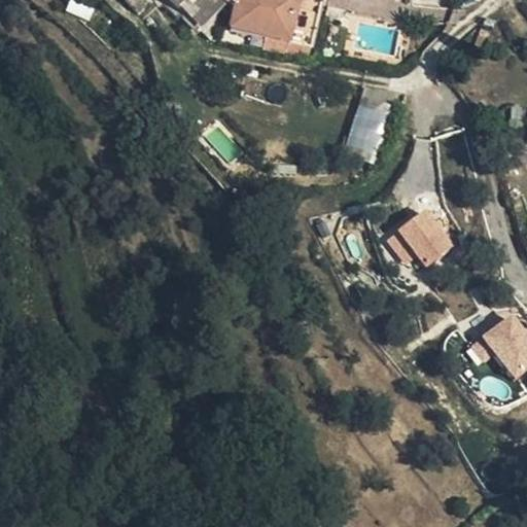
[(164,0),(199,36),(222,11),(211,0),(117,0),(131,13),(138,6),(144,0),(164,0)]
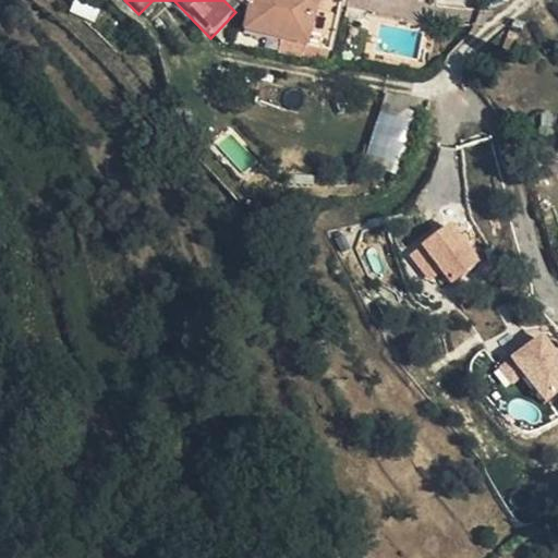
[(279,45),(327,56),(340,0),(235,0),(234,8),(247,11),(242,37),(279,45)]
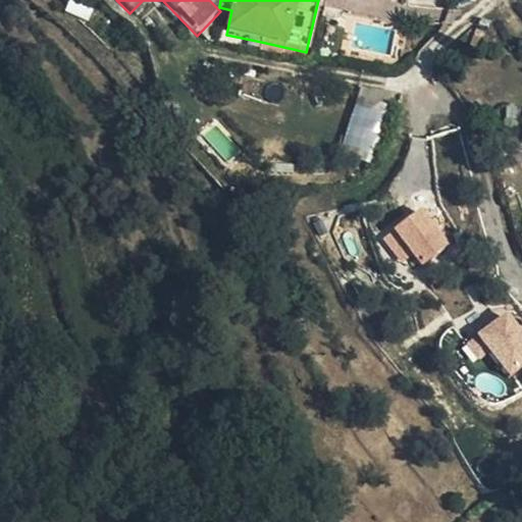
[(144,13),(137,6),(129,13),(137,20),(144,13)]
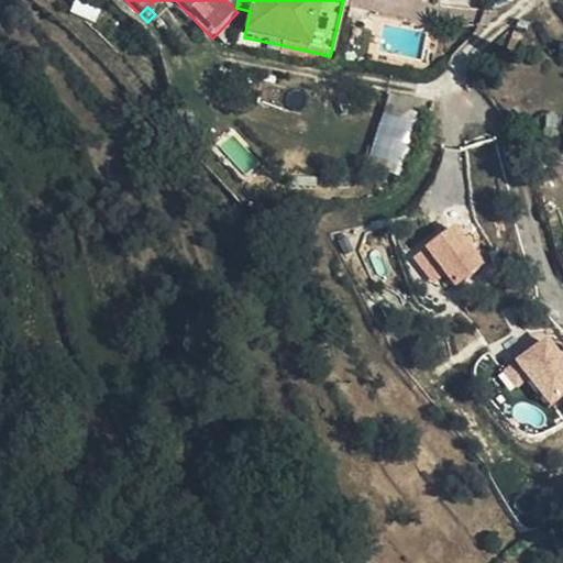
[(304,63),(327,67),(330,56),(282,45),(279,58),(304,63)]
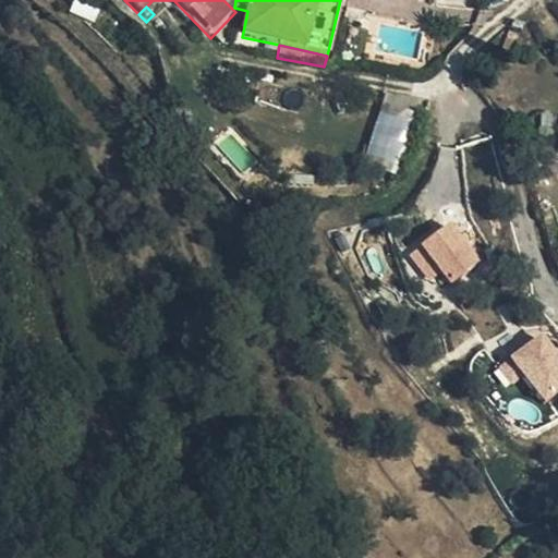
[(395,167),(411,118),(380,108),(364,157),(395,167)]
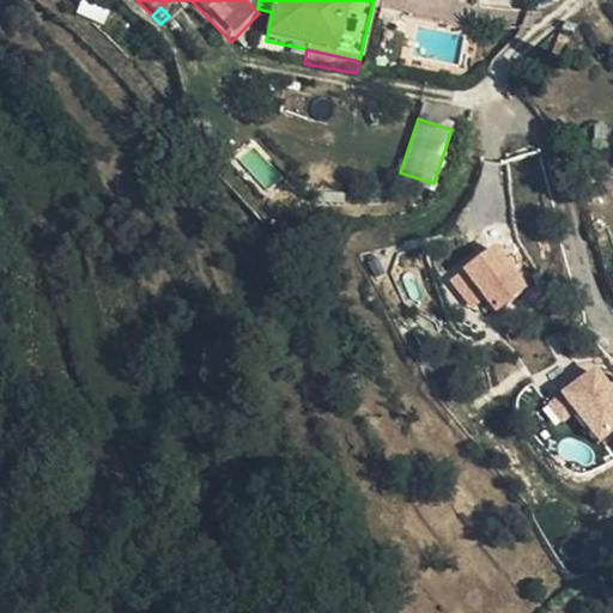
[(485,297),(493,310),(528,289),(498,243),(447,275),(467,309),(485,297)]
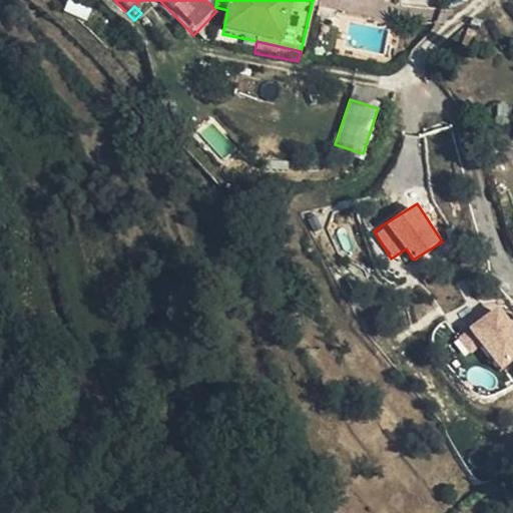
[(488,223),(492,238),(503,234),(498,219),(488,223)]
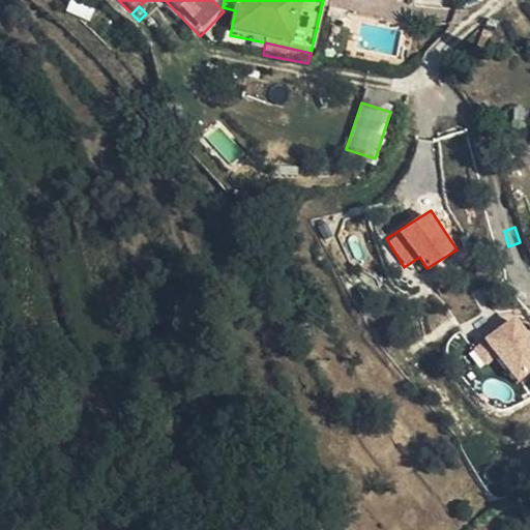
[(495,251),(508,246),(504,231),(491,235),(495,251)]
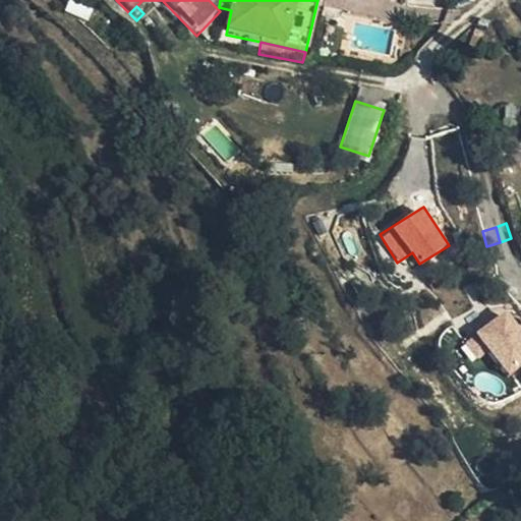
[(509,375),(520,365),(520,326),(507,307),(475,331),(509,375)]
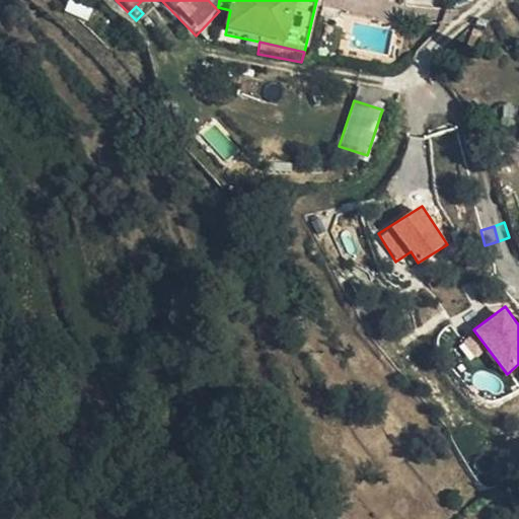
All buildings are outlined.
